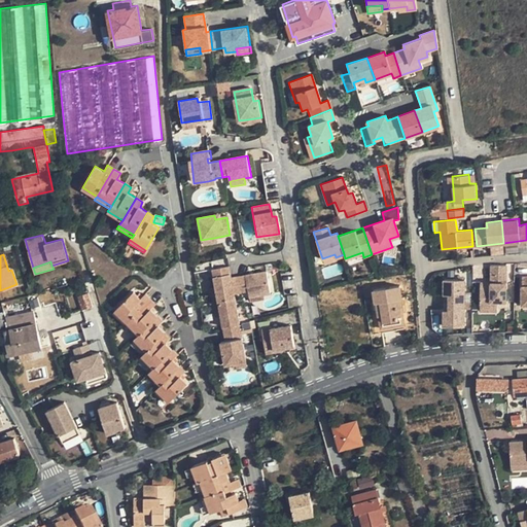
[(506,265),(491,264),(491,282),(481,281),(480,305),(497,306),(497,301),(506,301),(506,265)]
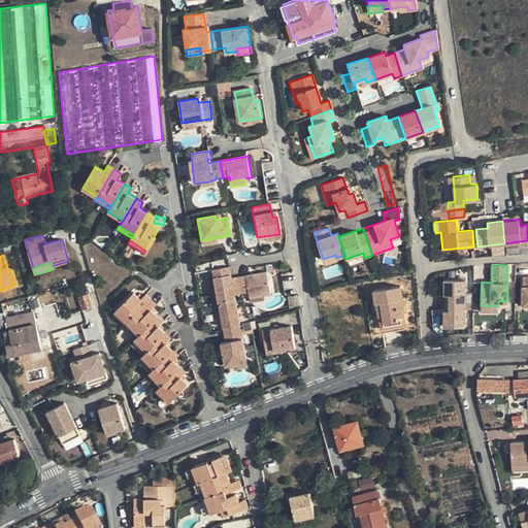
[(230,266),(212,269),(217,291),(219,302),(236,299),(234,293),(232,278),(227,279),(226,275),(231,274),(230,266)]
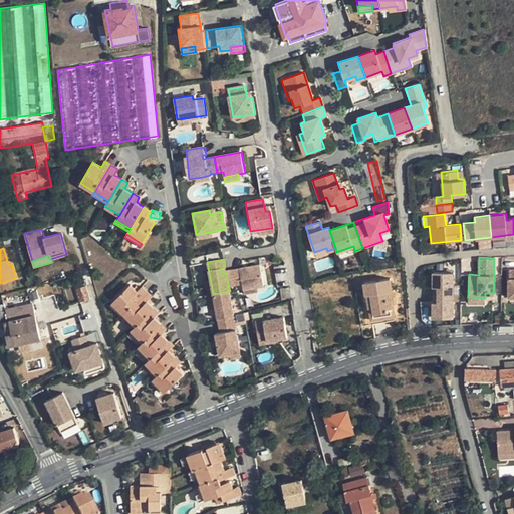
[(260,265),(226,271),(228,285),(241,283),(242,289),(256,287),(263,285),(260,265)]
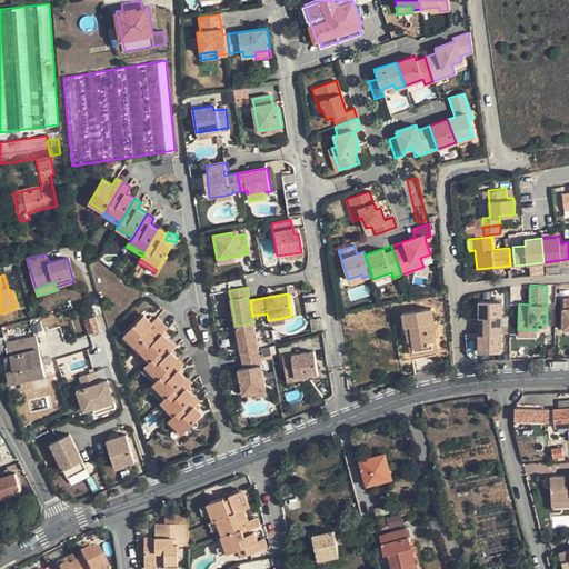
[(502,300),(479,300),(479,350),(501,350),(502,300)]
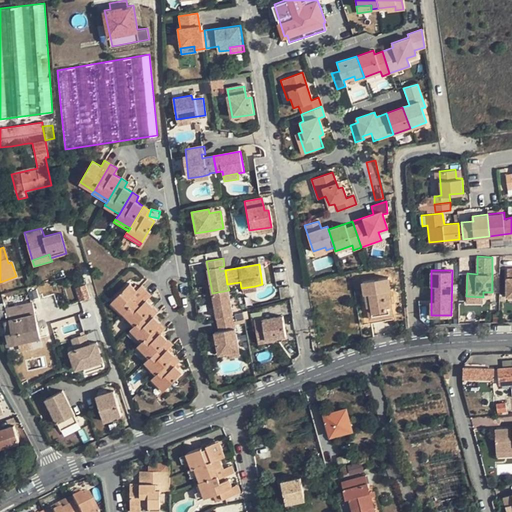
[(366,292),(367,292),(371,291),(373,304),(369,305),(371,315),(390,312),(388,301),(387,294),(389,293),(388,288),(390,288),(388,276),(364,280),(366,292)]
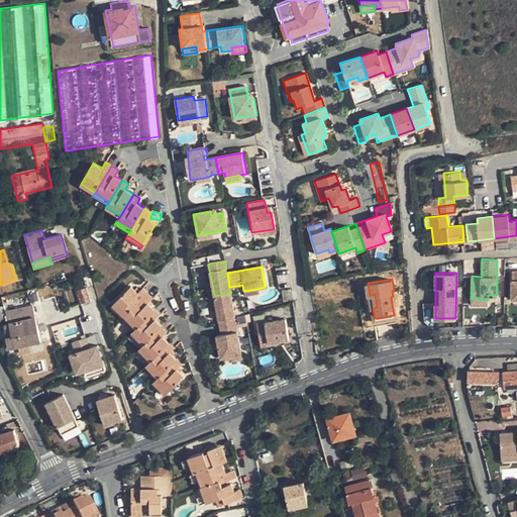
[(113,303),(125,316),(147,293),(142,288),(137,293),(130,286),(113,303)]
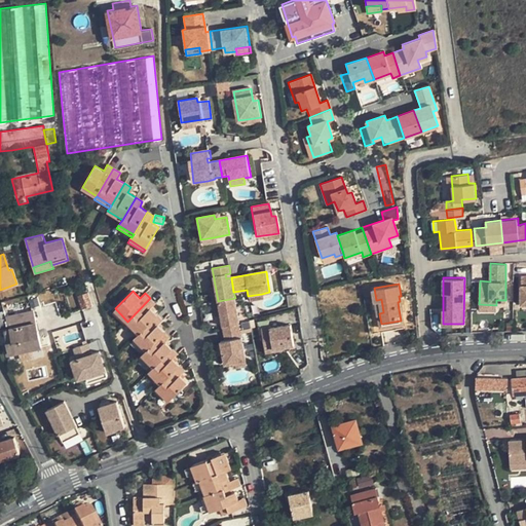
[(87,293),(79,295),(82,308),(91,305),(87,293)]
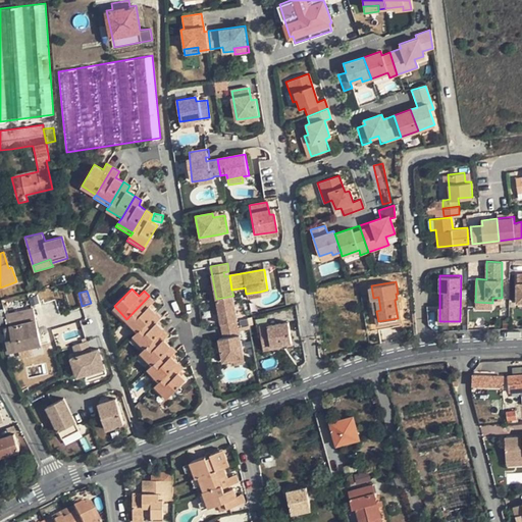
[(155,302),(149,296),(126,319),(138,330),(156,312),(150,306),(155,302)]
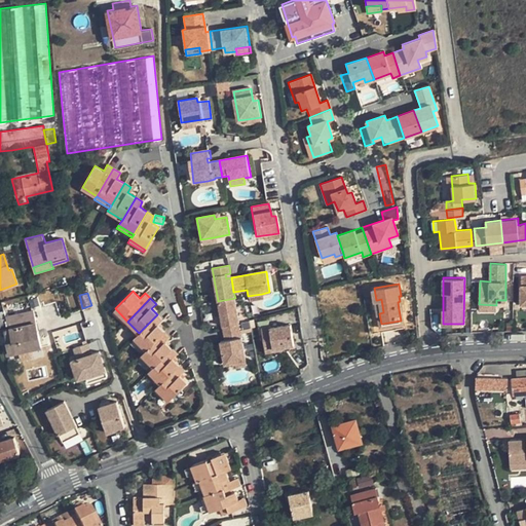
[(235,298),(218,301),(220,311),(221,322),(225,321),(226,326),(222,327),(224,333),(238,331),(237,324),(239,324),(235,298)]
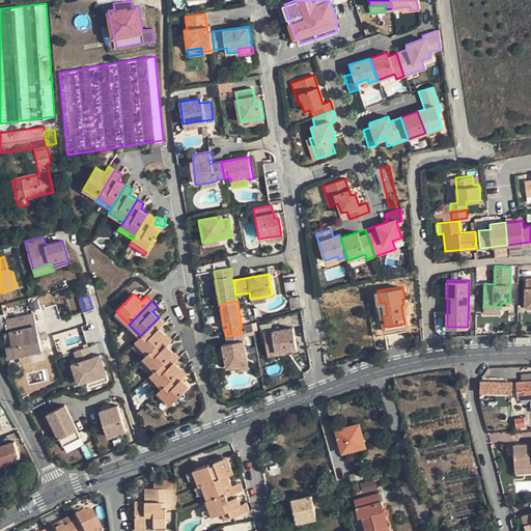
[(32,313),(5,318),(8,329),(10,331),(35,326),(32,313)]
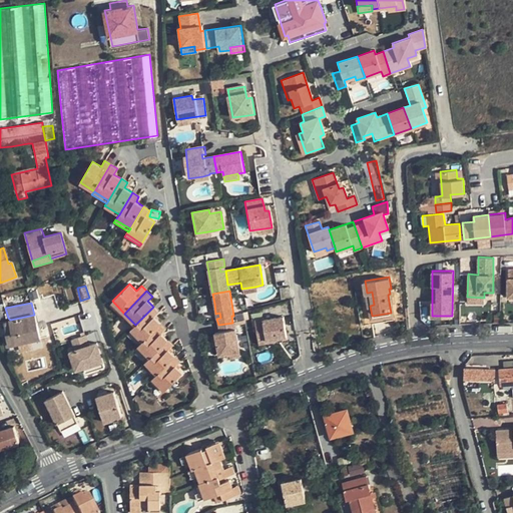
[(159,313),(153,307),(135,325),(132,328),(131,330),(142,341),(160,323),(155,318),(159,313)]
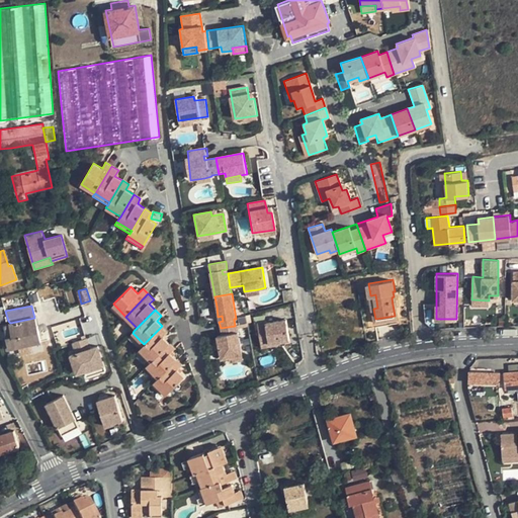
[(398,315),(395,316),(375,319),(375,324),(399,320),(398,315)]
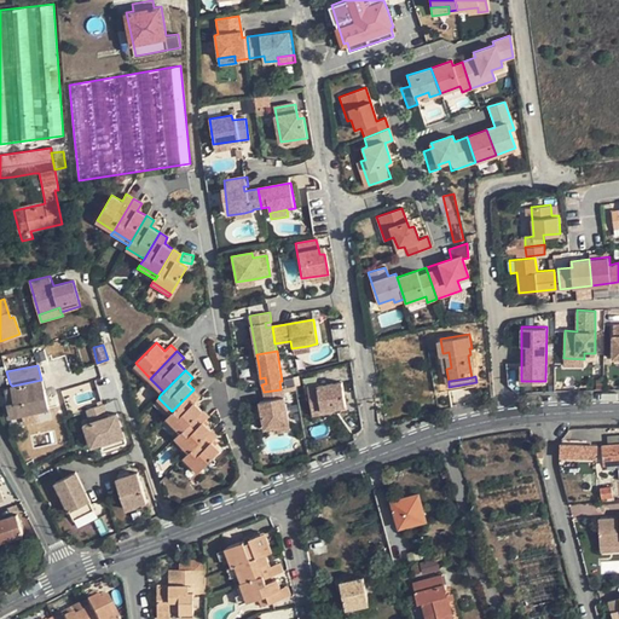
[(146,382),(160,395),(163,392),(150,379),(146,382)]
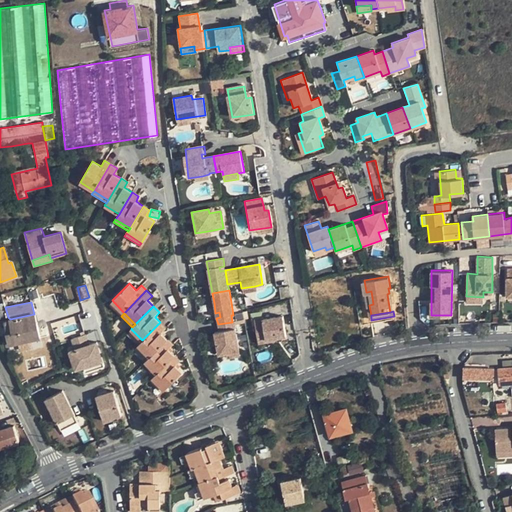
[(10,319),(5,320),(10,344),(19,342),(21,350),(29,348),(28,341),(39,338),(34,314),(10,319)]
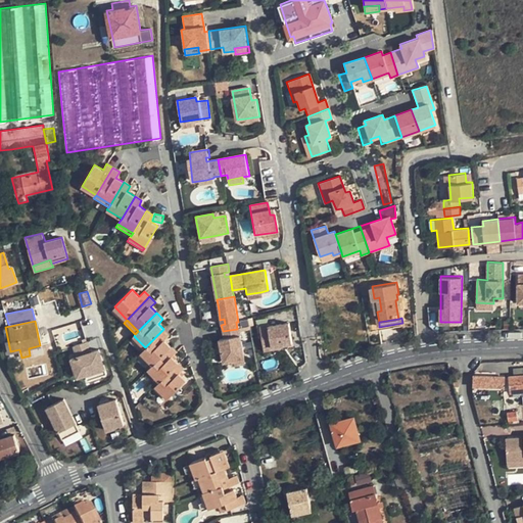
[(289,326),(269,329),(270,334),(262,336),(265,352),(273,351),(273,348),(282,347),(291,345),(289,326)]
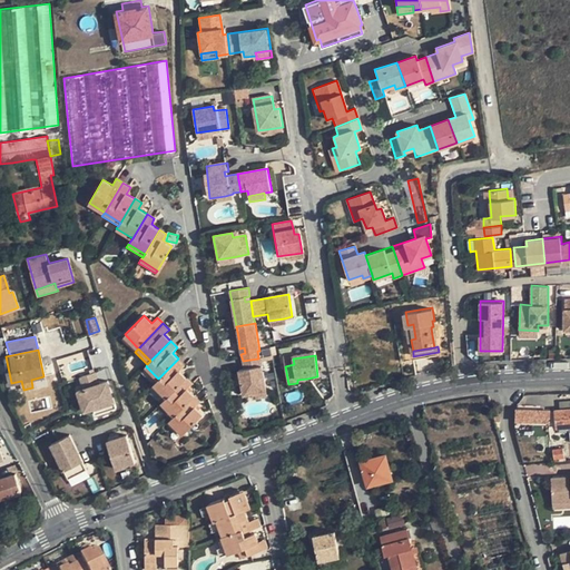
[(185,365),(178,359),(158,379),(154,384),(166,396),(186,376),(179,371),(185,365)]
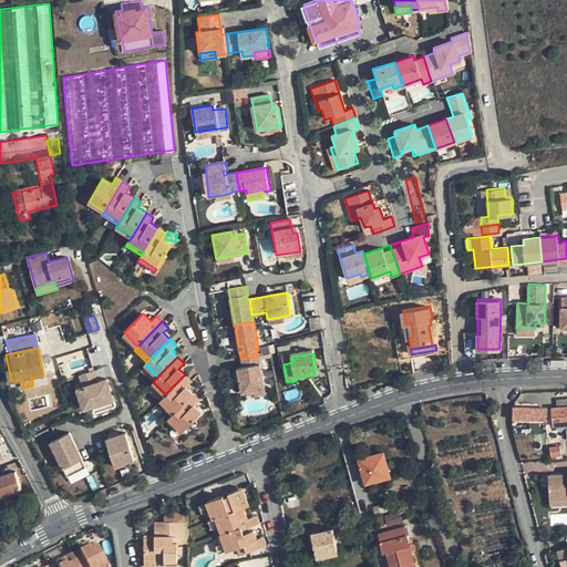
[(257,357),(241,359),(243,367),(244,372),(239,373),(243,392),(250,391),(266,388),(260,363),(258,364),(257,357)]
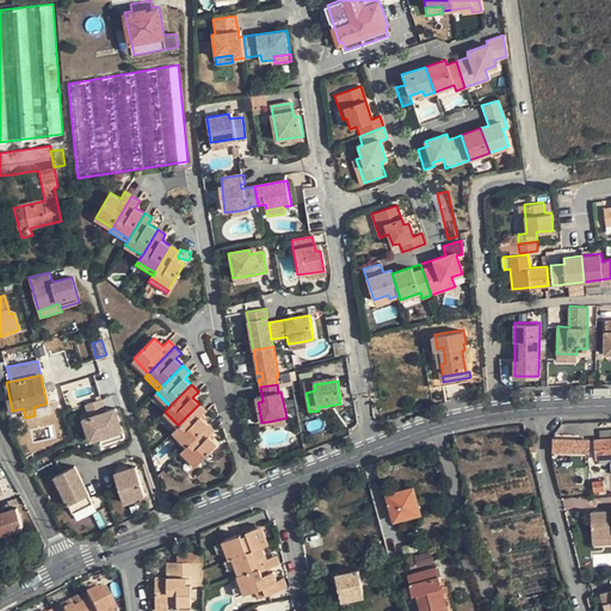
[(100,399),(85,405),(88,417),(104,412),(100,399)]
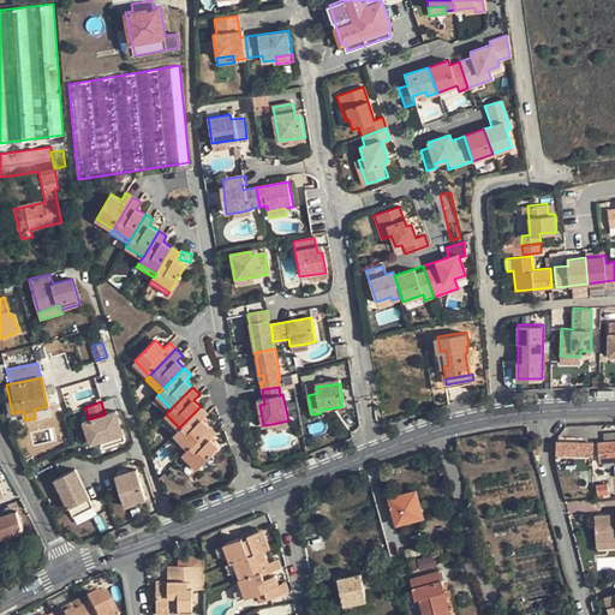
[(173,434),(187,448),(209,427),(203,419),(208,415),(201,406),(179,428),(177,431),(173,434)]
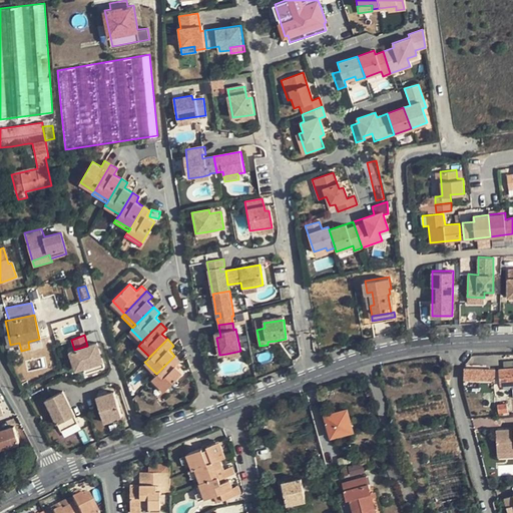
[(69,351),(75,370),(83,367),(102,361),(96,343),(87,346),(74,350),(69,351)]
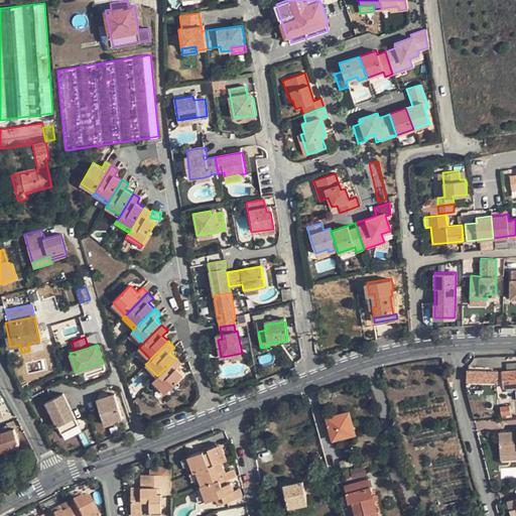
[(136,351),(148,362),(150,359),(139,348),(136,351)]
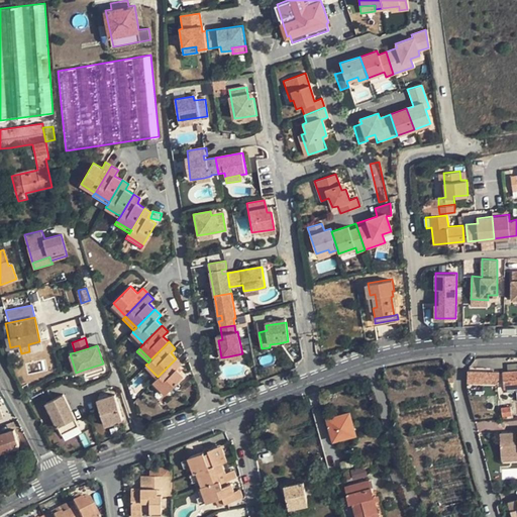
[(176,358),(158,377),(153,381),(166,394),(184,376),(177,369),(182,364),(176,358)]
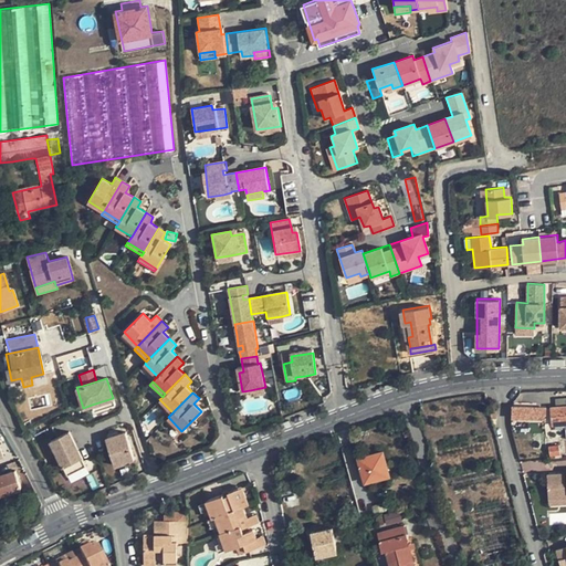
[(565,396),(556,398),(556,406),(552,406),(553,423),(565,422),(565,396)]
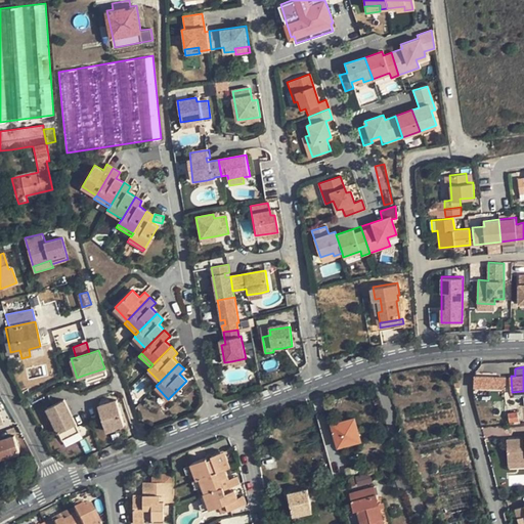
[(104,368),(85,375),(86,381),(105,375),(104,368)]
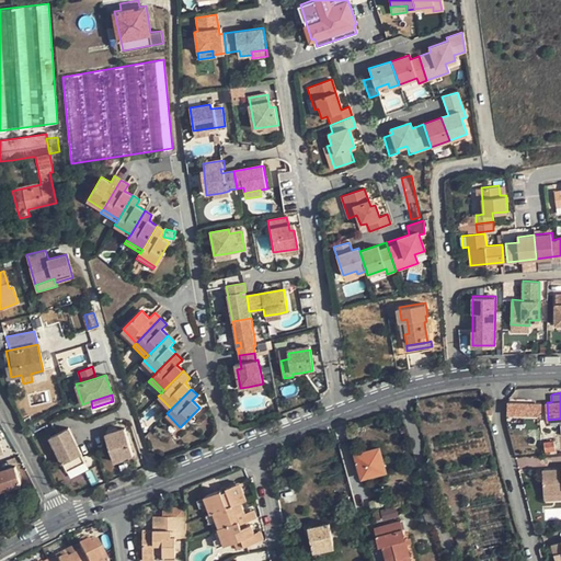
[(538,413),(539,402),(508,402),(508,413),(531,413),(538,413)]
